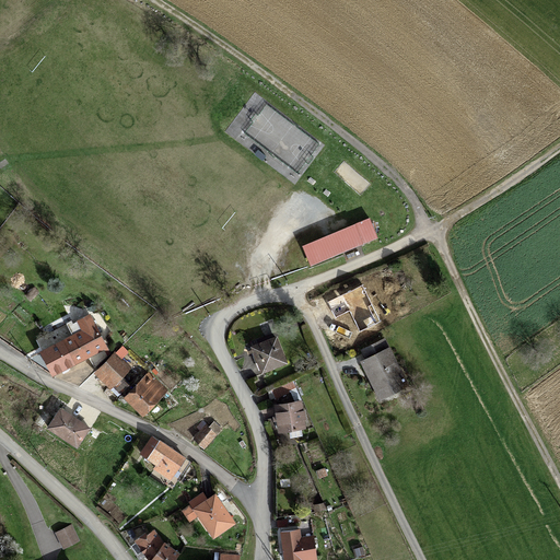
[(370,219),(303,247),(311,266),(377,237),(370,219)]
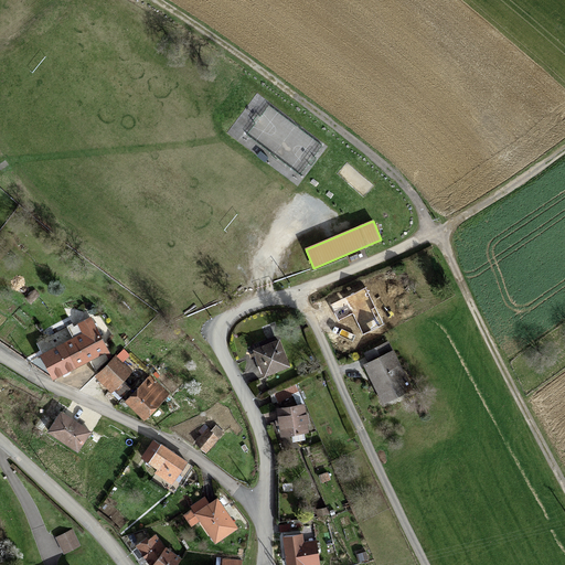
[(355,289),(342,295),(345,302),(358,296),(355,289)]
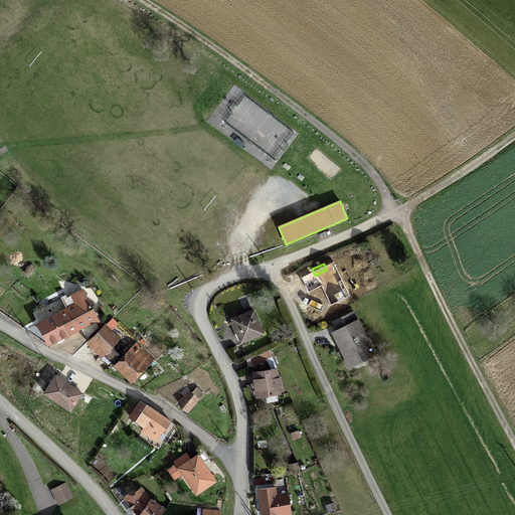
[(315,276),(312,269),(312,268),(302,273),(305,280),(315,276)]
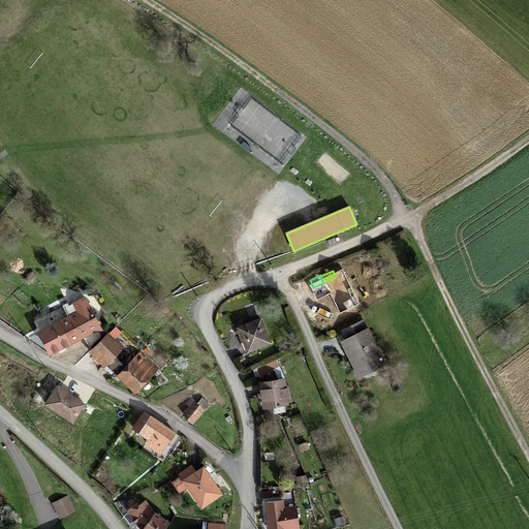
[(83,336),(88,344),(101,330),(89,306),(86,300),(74,305),(79,312),(39,332),(50,352),(83,336)]
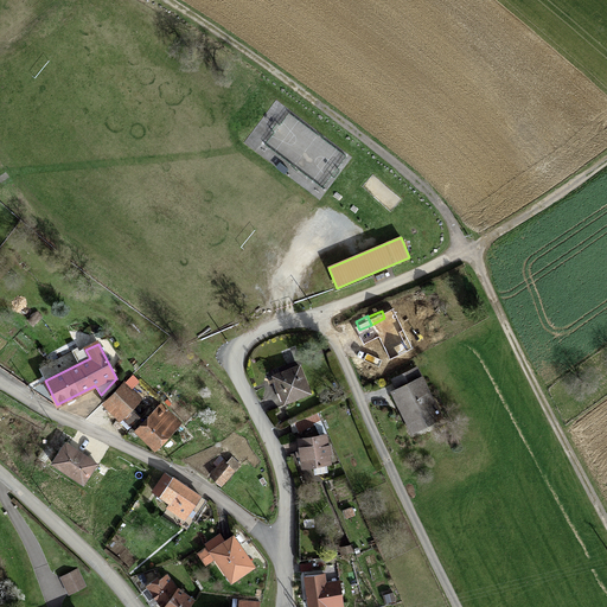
[(274,376),(285,402),(310,393),(299,365),(274,376)]
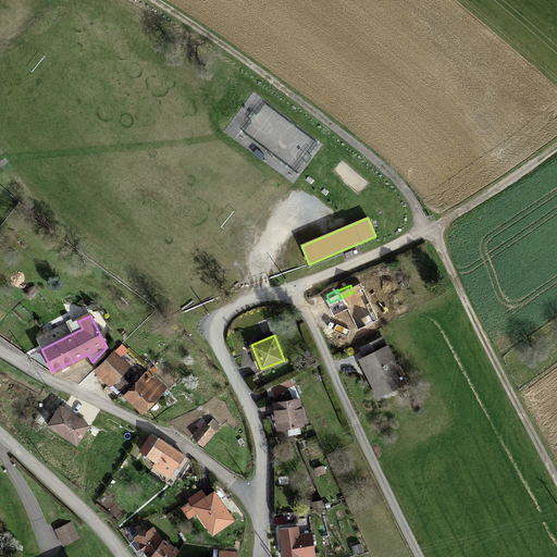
[(361,347),(366,358),(361,359),(379,394),(403,382),(381,337),(361,347)]
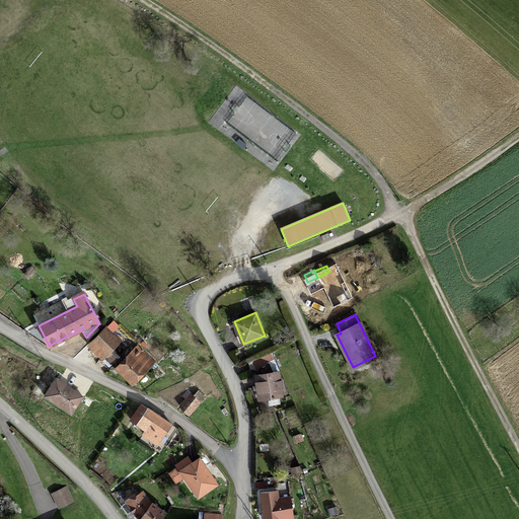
[(113,320),(105,326),(112,331),(118,326),(113,320)]
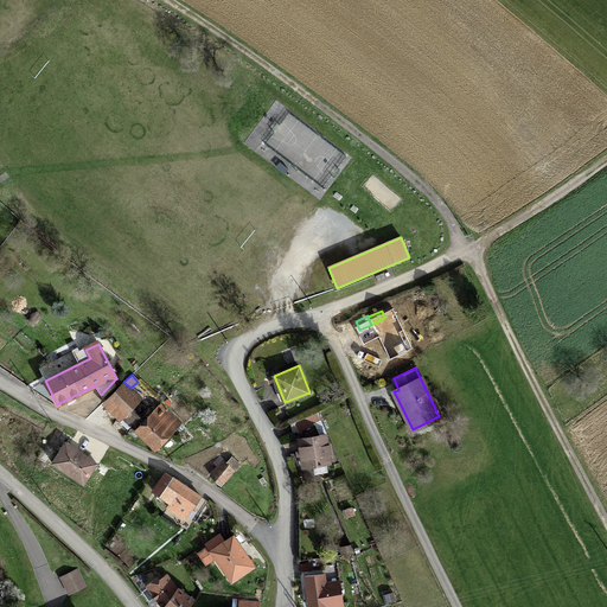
[(119,383),(116,378),(101,395),(102,397),(119,383)]
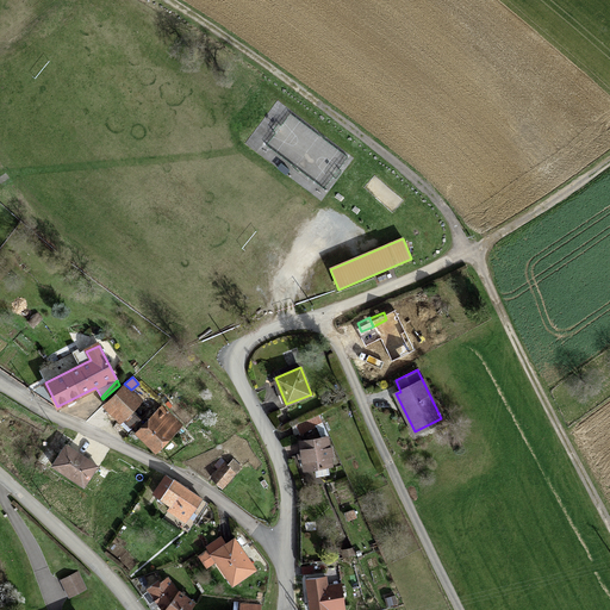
[(149,408),(131,390),(124,384),(106,403),(130,427),(149,408)]
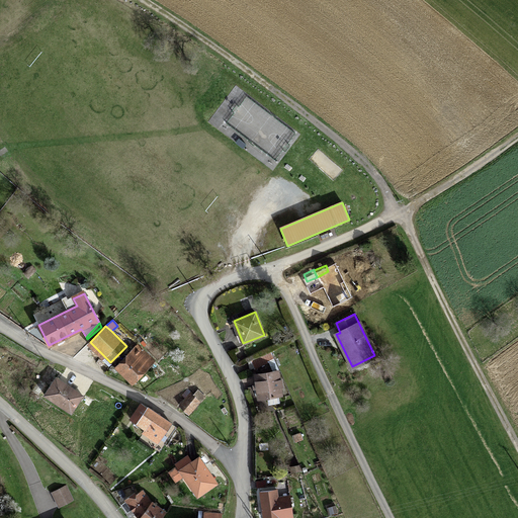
[(119,329),(114,332),(122,341),(126,337),(119,329)]
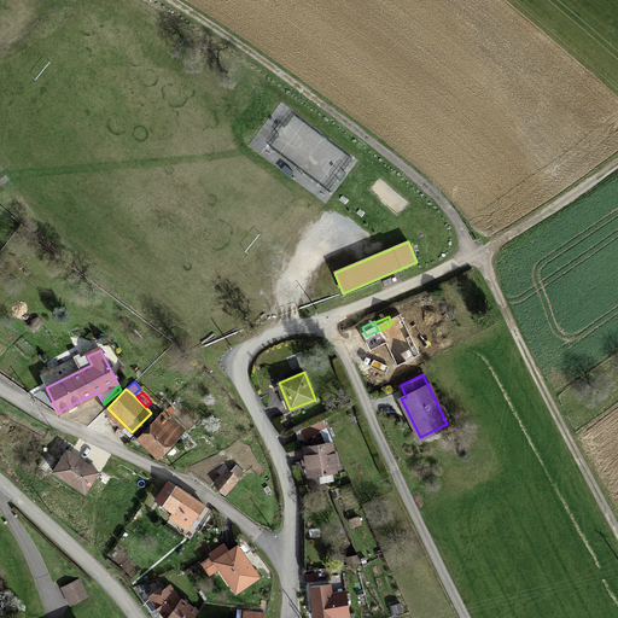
[(164,410),(156,419),(176,439),(185,431),(164,410)]
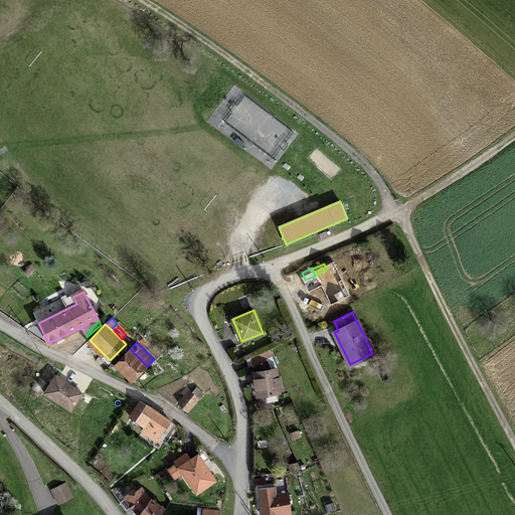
[(237,355),(241,348),(231,342),(227,349),(237,355)]
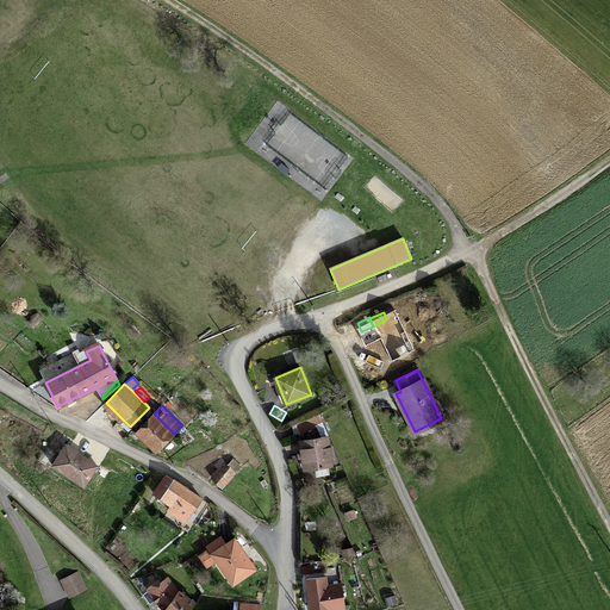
[(322,439),(327,437),(329,436),(318,412),(293,423),(299,434),(316,425),(322,439)]
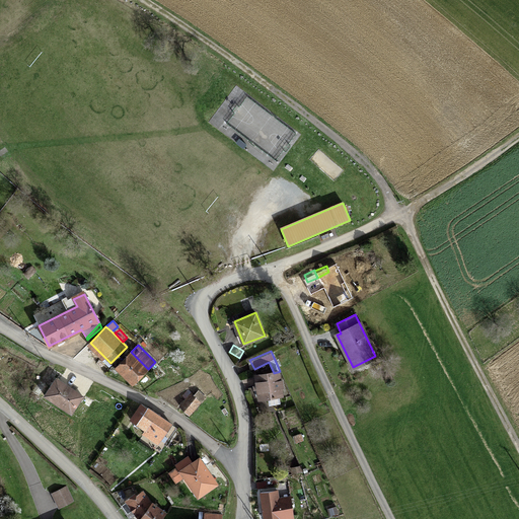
[(133,384),(148,369),(131,352),(116,367),(117,369),(116,370),(118,372),(120,371),(133,384)]
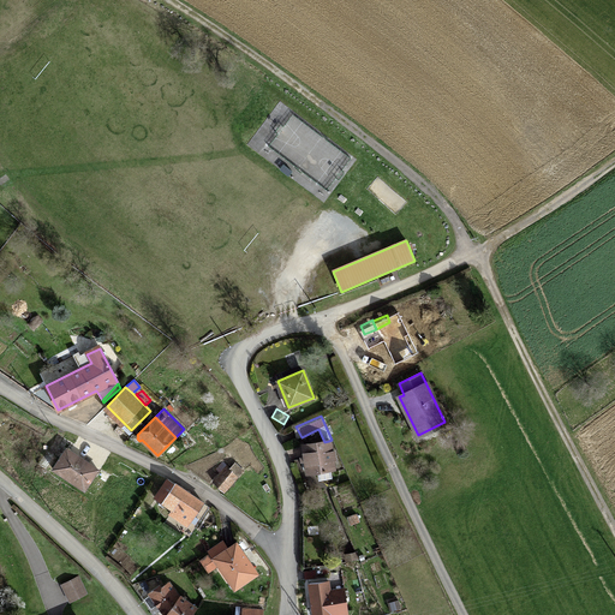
[(329,441),(324,442),(303,445),(304,457),(300,457),(302,461),(305,461),(306,472),(334,469),(333,460),(335,460),(333,451),(332,451),(329,441)]
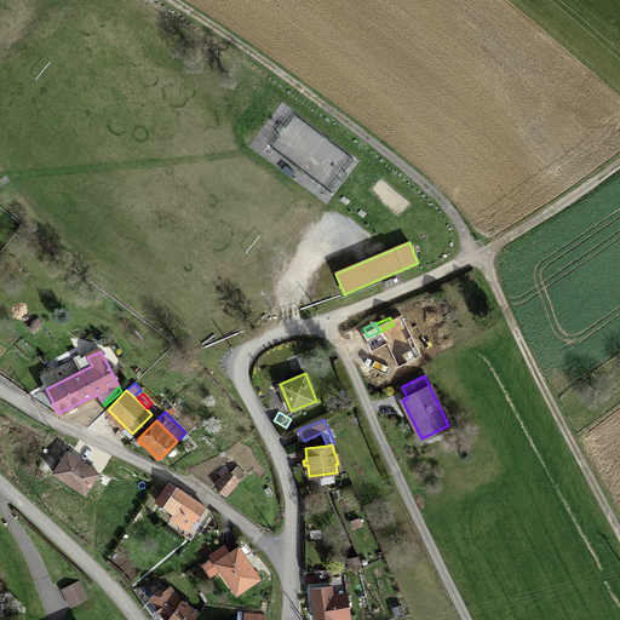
[(98,474),(67,452),(53,472),(85,493),(98,474)]
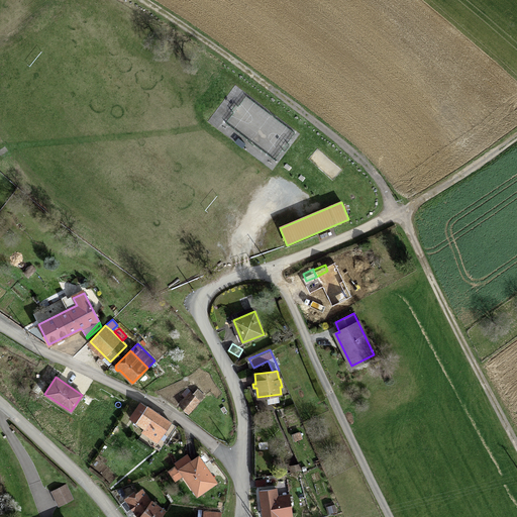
[(45,383),(39,379),(32,390),(38,393),(45,383)]
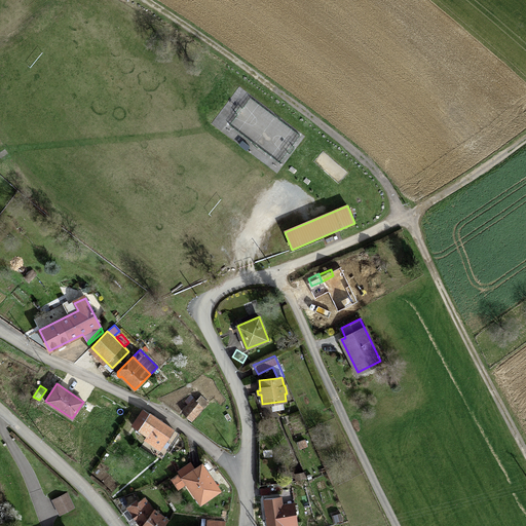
[(194,399),(183,412),(192,420),(203,407),(194,399)]
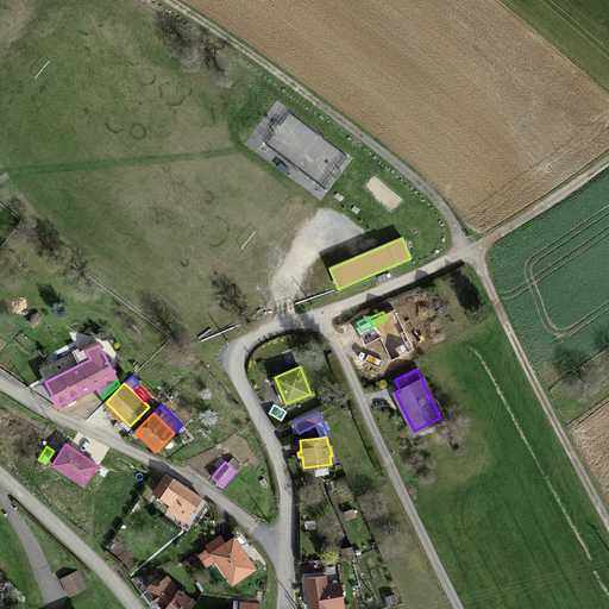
[(164,491),(173,479),(165,475),(159,483),(157,487),(164,491)]
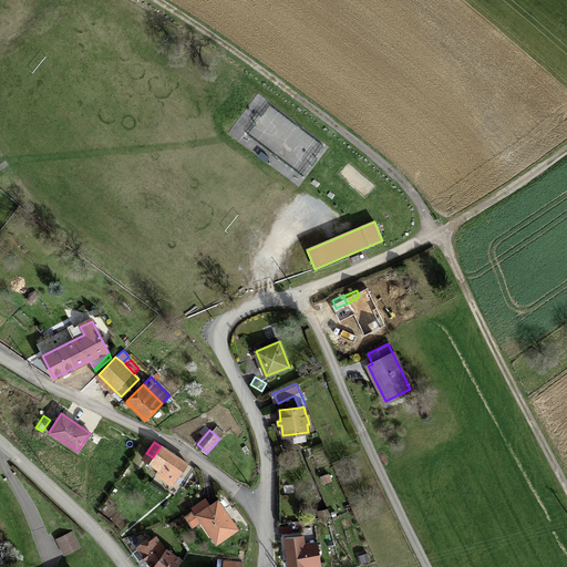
[(187,464),(171,452),(161,446),(153,457),(150,463),(158,468),(156,474),(173,485),(176,481),(179,483),(182,478),(179,476),(187,464)]
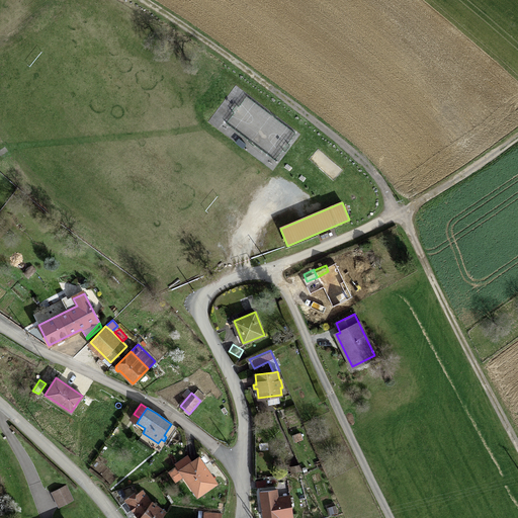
[(191,462),(187,456),(176,463),(197,496),(216,483),(198,457),(191,462)]
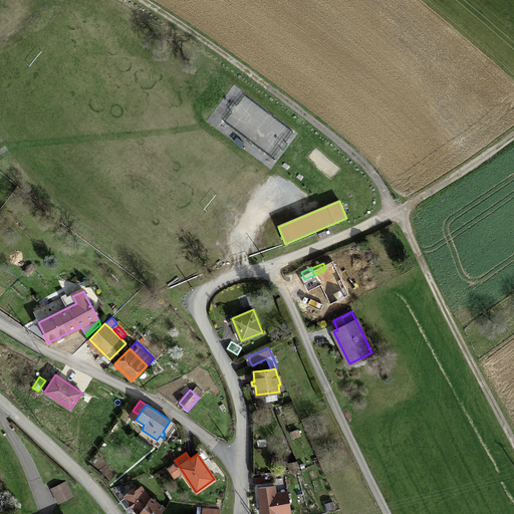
[(174,461),(167,465),(174,476),(180,472),(174,461)]
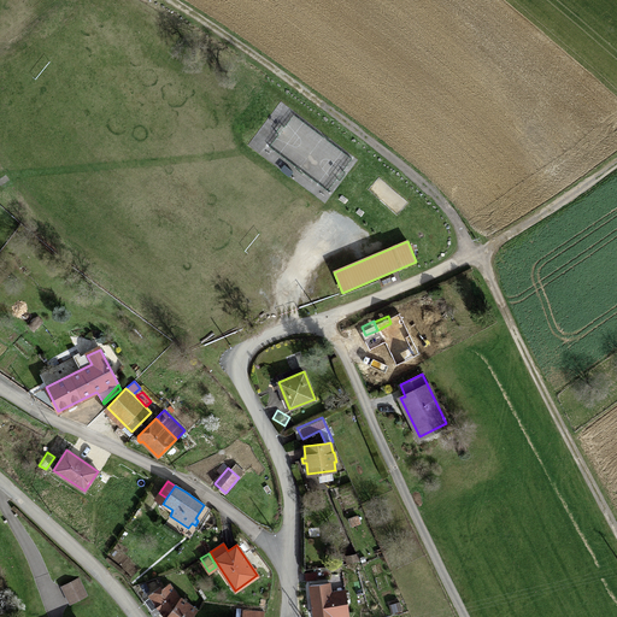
[(357,553),(346,557),(347,563),(359,560),(357,553)]
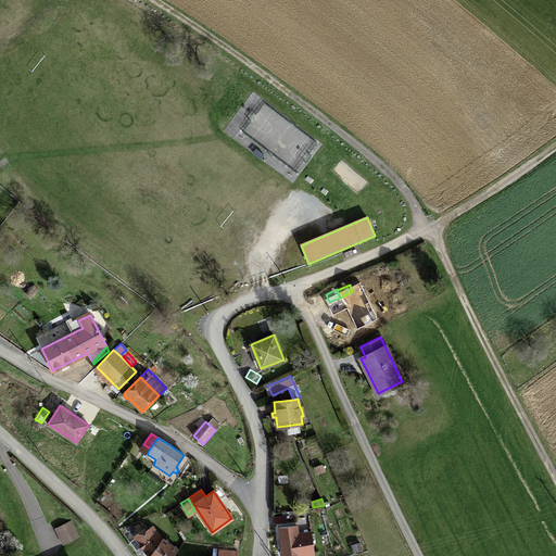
[(57,528),(64,543),(77,536),(71,521),(57,528)]
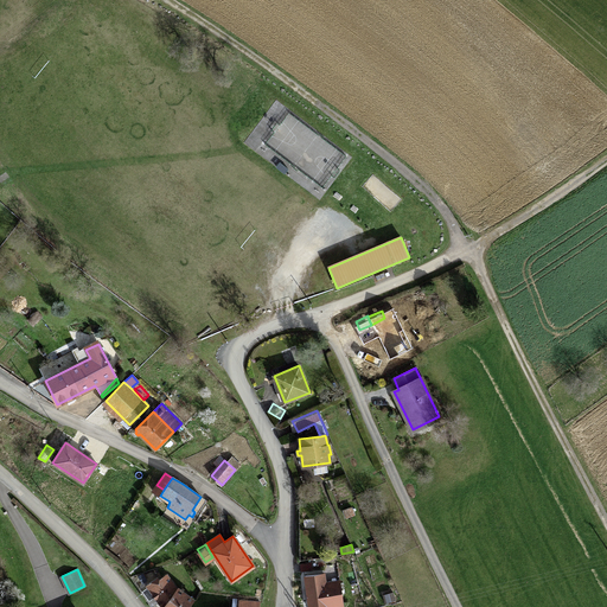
[(177,589),(166,574),(159,580),(158,577),(147,585),(161,606),(187,606),(193,600),(178,588),(177,589)]
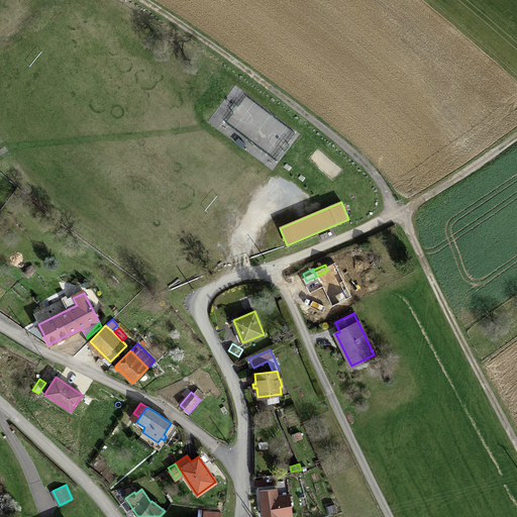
[(280,516),(292,515),(289,495),(277,497),(276,489),(260,490),(263,516),(280,516)]
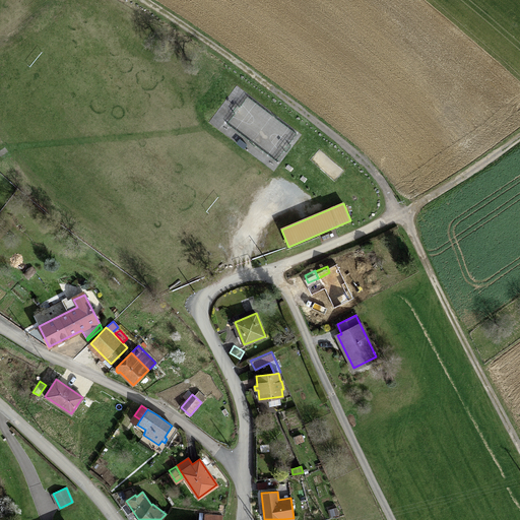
[(328,507),(330,514),(338,513),(336,505),(328,507)]
